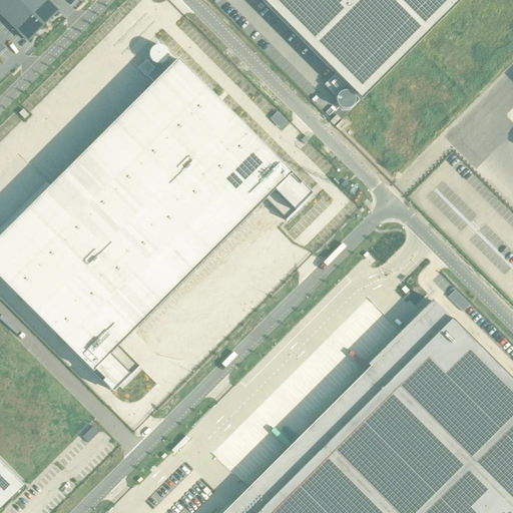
[(11,0),(0,0),(0,14),(13,1),(11,0)]
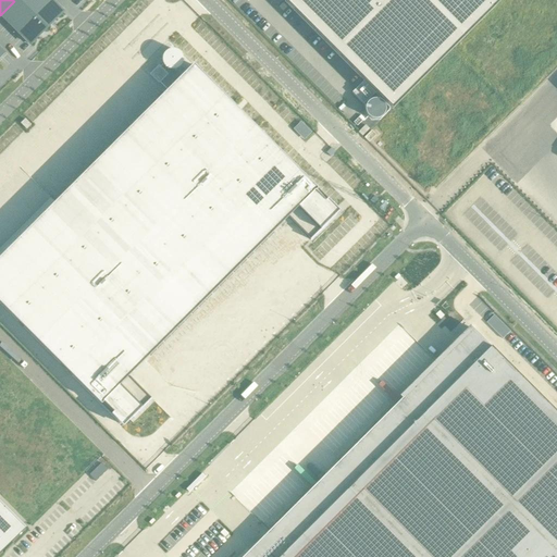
[(15,0),(14,1),(23,10),(33,0),(15,0)]
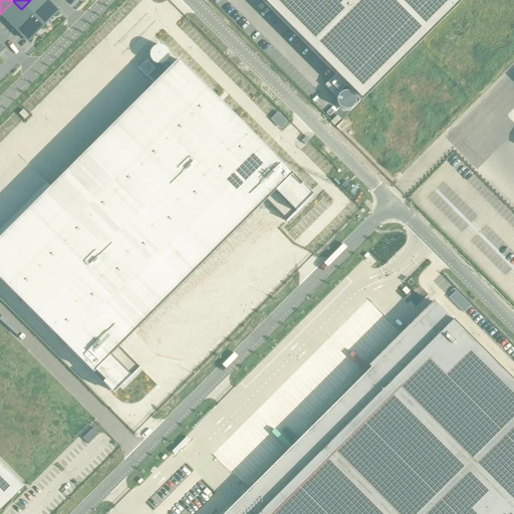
[(45,0),(30,0),(21,9),(29,18),(46,1),(45,0)]
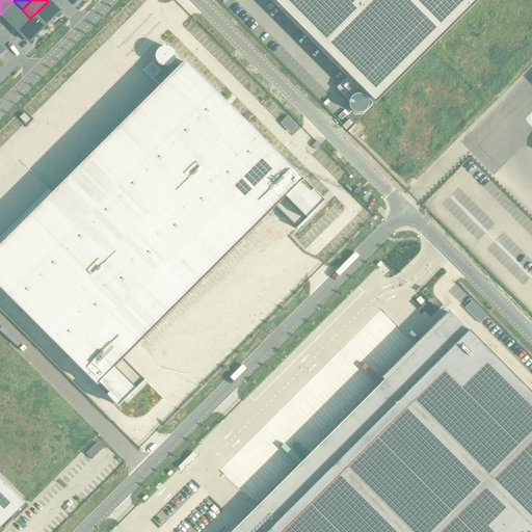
[(267,0),(373,106),(479,0),(267,0)]
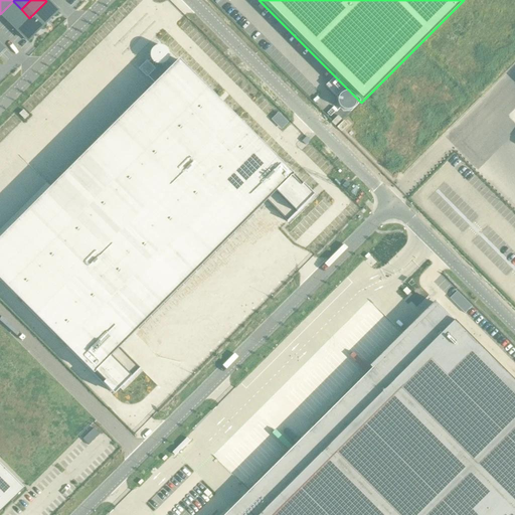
[(13,1),(0,14),(8,22),(21,9),(13,1)]
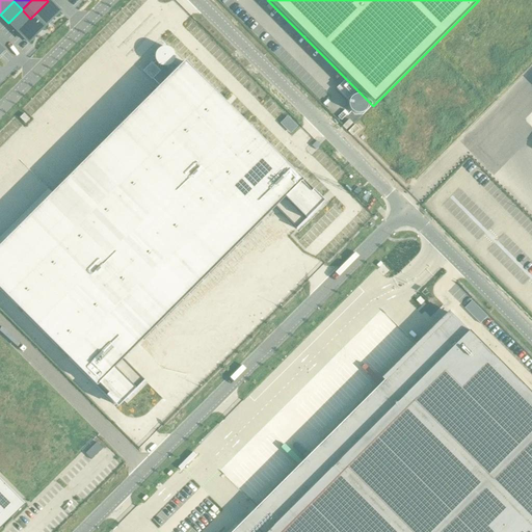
[(48,1),(30,19),(43,31),(60,14),(48,1)]
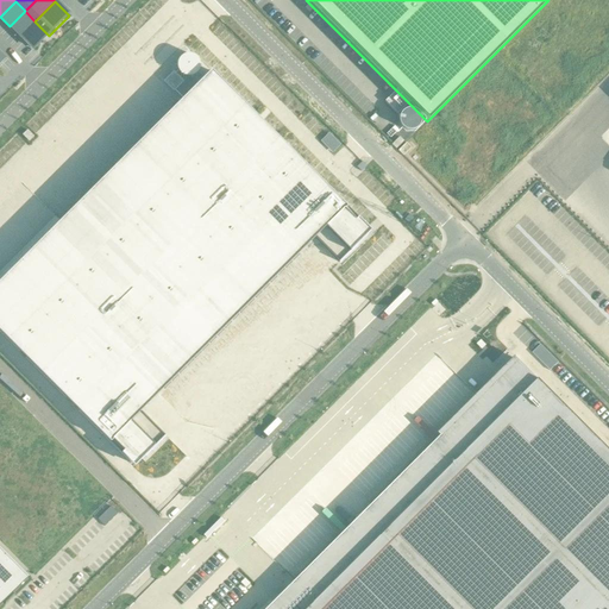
[(25,11),(10,26),(19,37),(35,22),(25,11)]
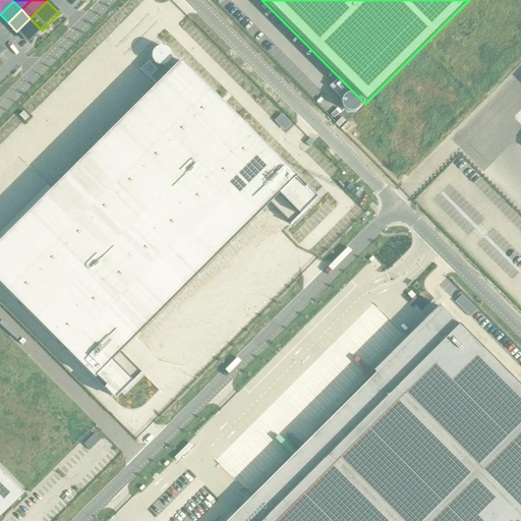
[(30,18),(16,32),(29,44),(42,31),(30,18)]
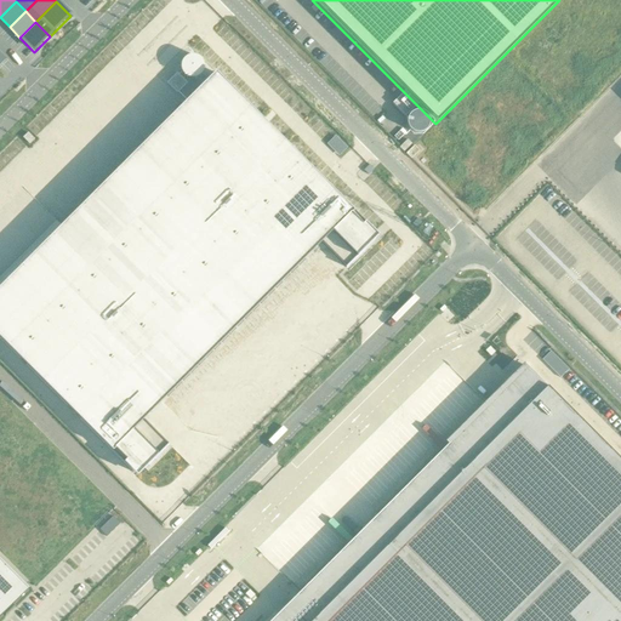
[(216,70),(0,286),(0,339),(135,473),(146,463),(149,467),(160,455),(135,431),(334,232),(358,256),(370,245),(366,241),(376,232),(216,70)]
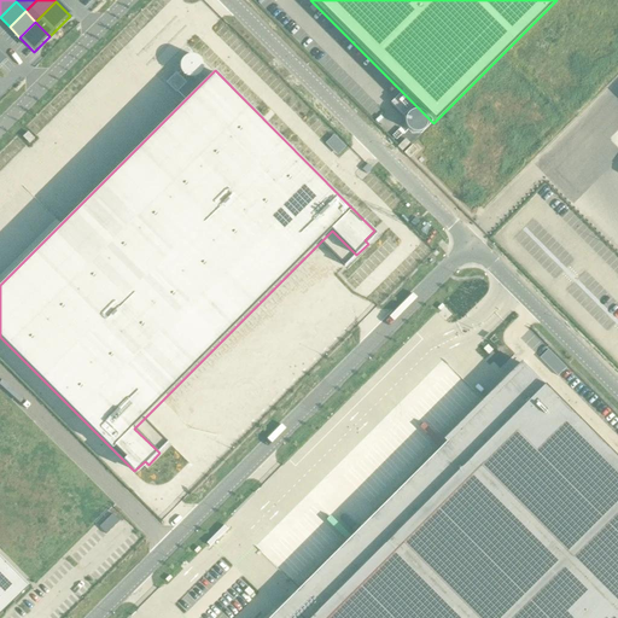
[(176,93),(186,83),(176,74),(165,83),(176,93)]
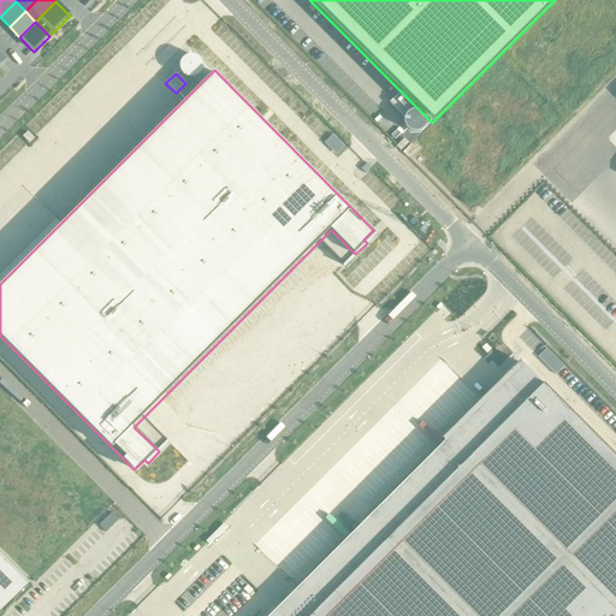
[(28,131),(23,136),(29,142),(34,138),(28,131)]
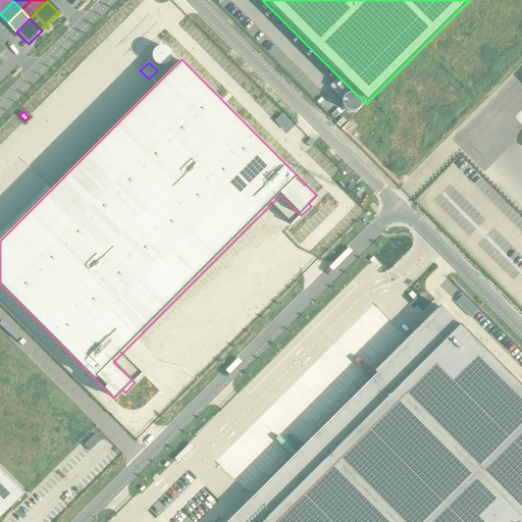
[(343,118),(335,124),(340,128),(347,122),(343,118)]
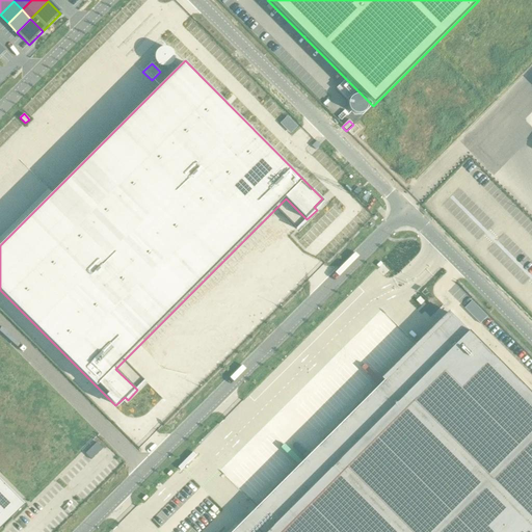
[(354,126),(348,132),(351,136),(352,136),(353,135),(358,130),(355,127),(354,126)]
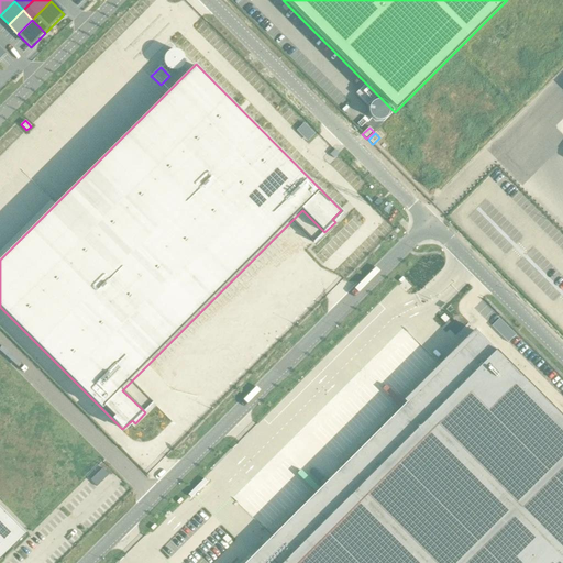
[(379,197),(374,202),(377,207),(383,201),(379,197)]
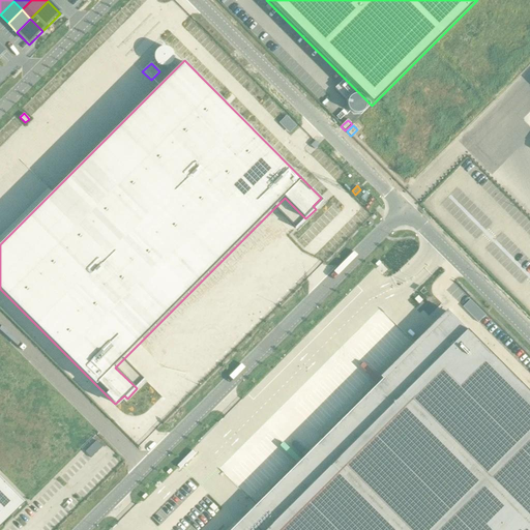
[(231,529),(529,529),(529,393),(449,313),(231,529)]
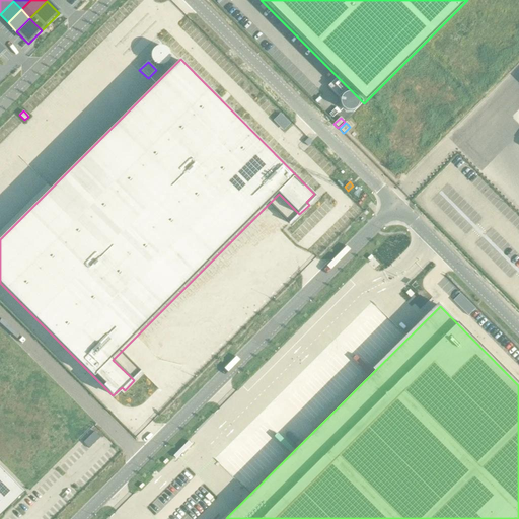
[(89,449),(100,438),(94,432),(83,443),(89,449)]
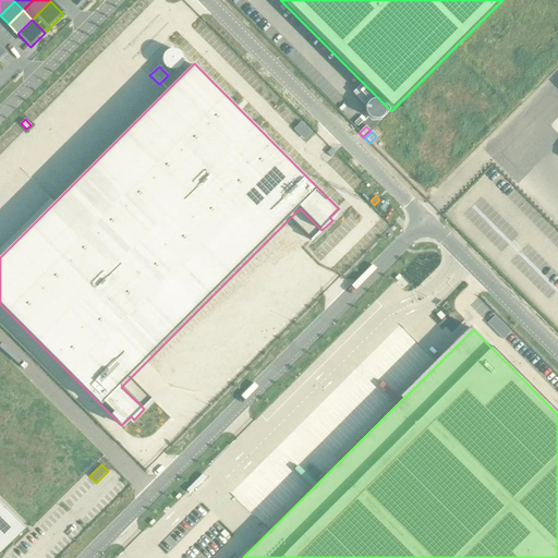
[(0,556),(26,531),(0,504),(0,556)]
